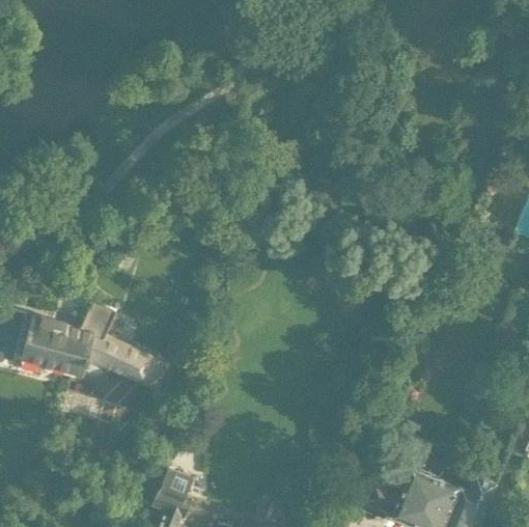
[(49,320),(32,320),(22,360),(54,368),(54,371),(56,372),(66,375),(67,372),(85,378),(87,363),(103,367),(157,391),(168,366),(108,338),(119,313),(98,303),(100,298),(93,288),(85,294),(94,309),(85,330),(49,320)]
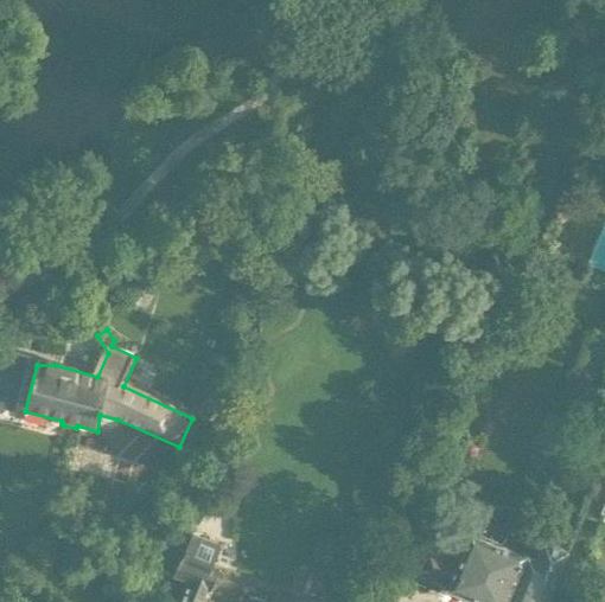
[(418,576),(478,601),(509,601),(528,557),(514,551),(520,537),(509,532),(503,546),(472,533),(460,561),(430,548),(441,519),(427,513),(415,543),(428,549),(418,576)]
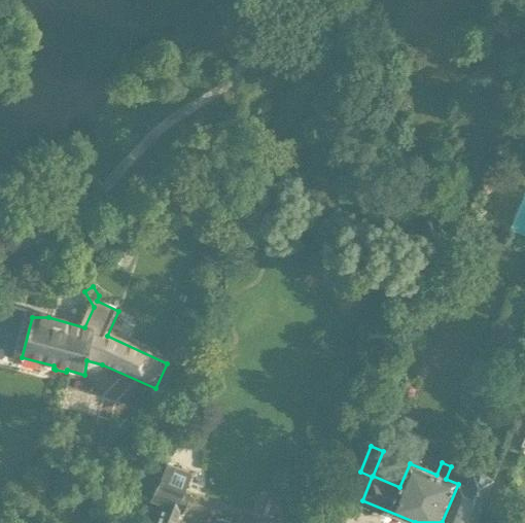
[(466,487),(458,484),(442,522),(476,522),(493,480),(473,472),(466,487)]
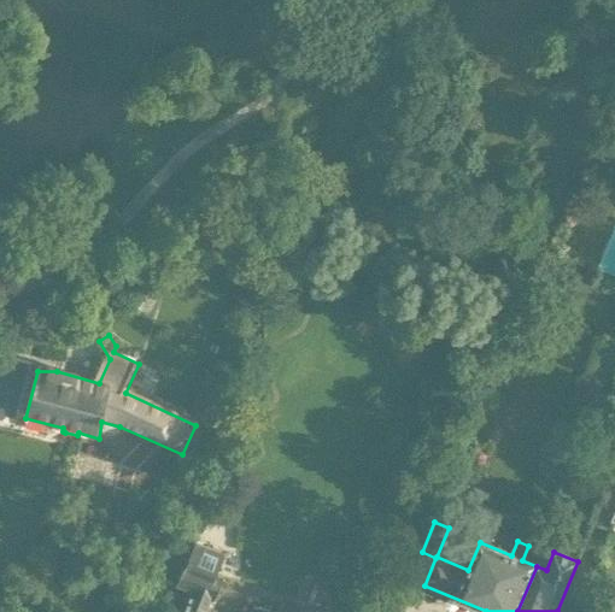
[(212,577),(217,568),(191,557),(177,590),(189,595),(182,611),(212,611),(224,582),(212,577)]
